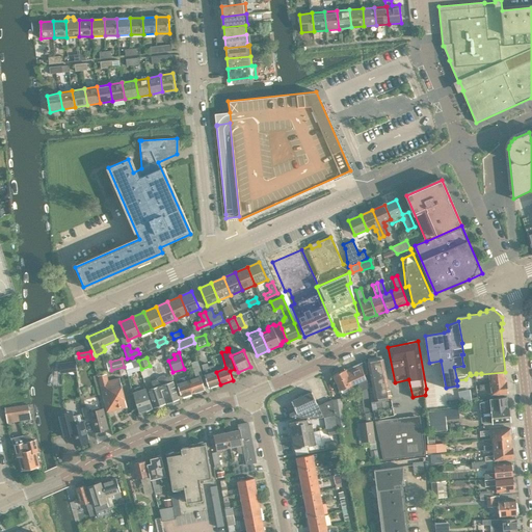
[(368,362),(376,401),(371,402),(374,419),(394,415),(391,398),(392,398),(382,358),(368,362)]
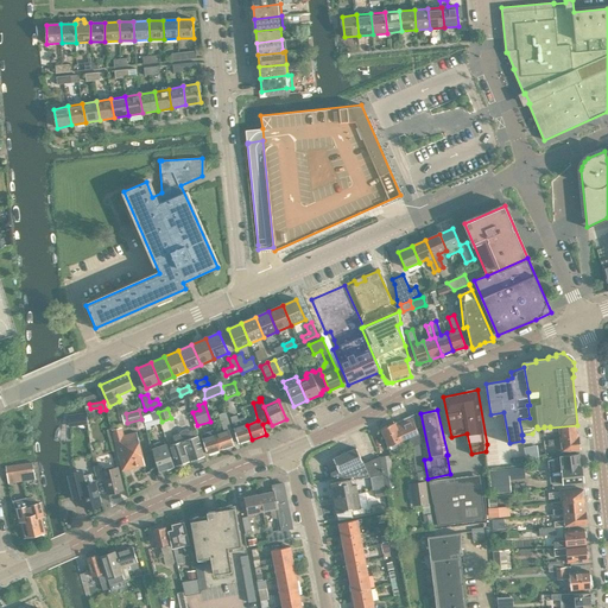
[(159,418),(157,411),(151,413),(143,417),(144,422),(159,418)]
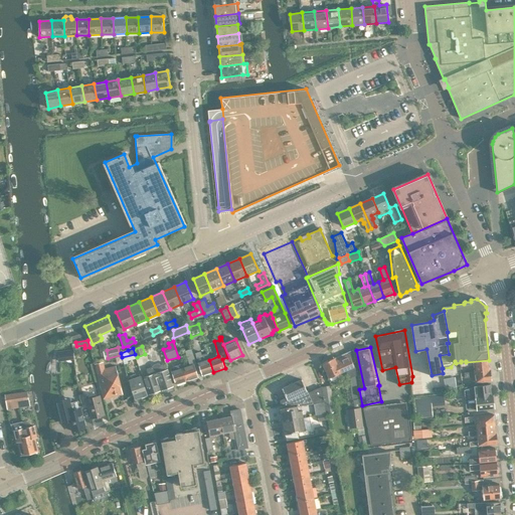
[(190,366),(183,368),(187,381),(198,378),(193,364),(196,363),(191,348),(185,350),(190,366)]
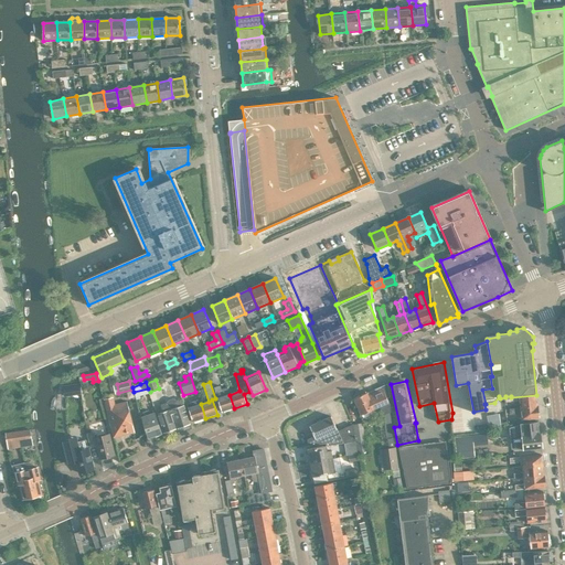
[(71,384),(72,395),(81,394),(78,383),(71,384)]
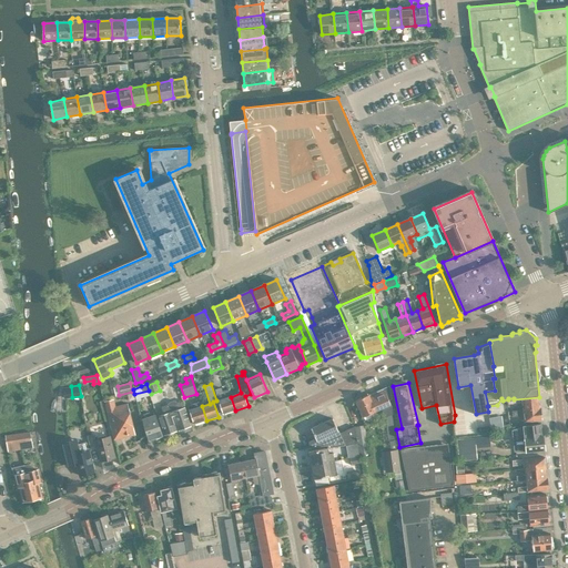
[(216,393),(223,415),(235,411),(231,397),(229,389),(222,392),(221,387),(215,389),(216,393)]
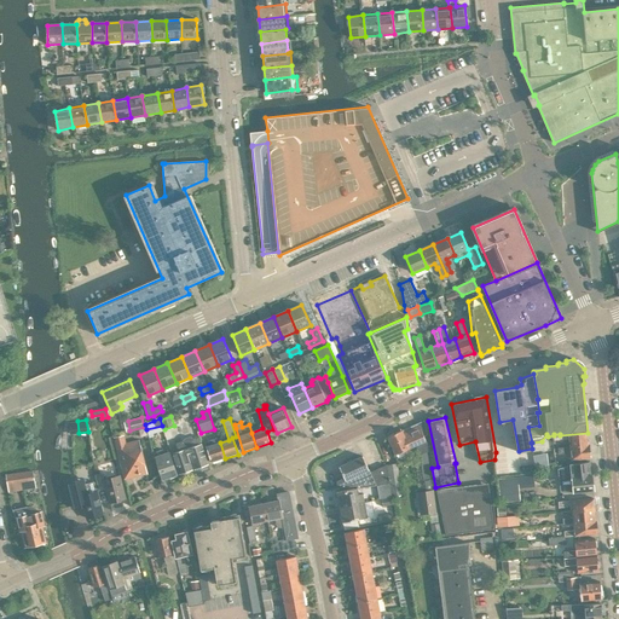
[(421,457),(420,457),(423,481),(424,481),(426,491),(417,491),(420,514),(437,513),(433,490),(432,490),(431,480),(427,453),(426,452),(431,450),(420,426),(404,433),(401,431),(388,437),(395,455),(415,445),(421,457)]
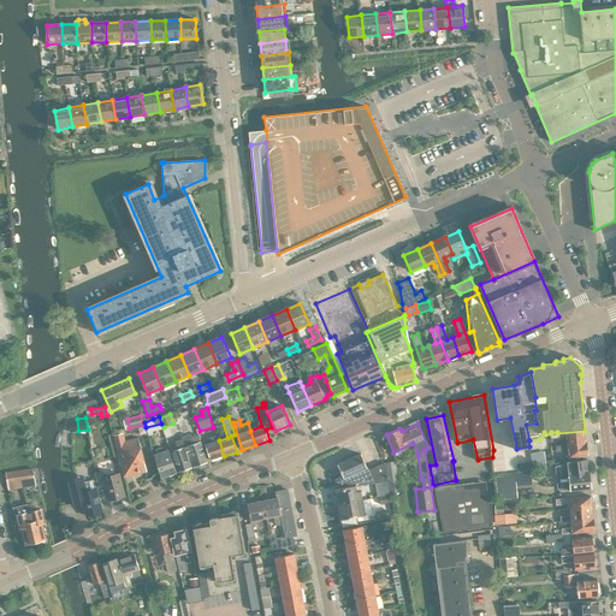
[(113,433),(116,444),(124,478),(147,472),(138,437),(125,440),(123,431),(113,433)]
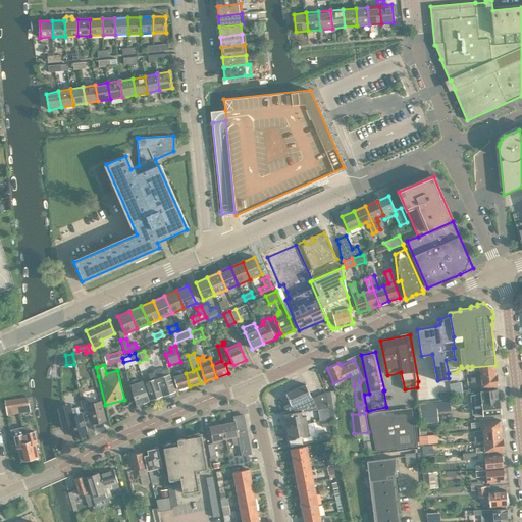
[(467,366),(467,367),(468,367),(468,374),(473,373),(473,371),(480,370),(481,376),(481,377),(497,375),(496,365),(472,367),(472,366),(467,366)]
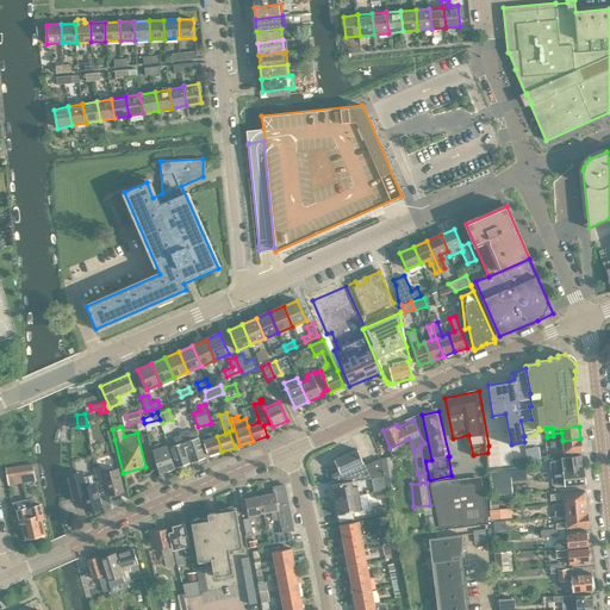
[(205,458),(195,430),(190,431),(188,430),(187,430),(186,430),(185,430),(184,431),(182,431),(181,433),(180,434),(180,435),(173,437),(175,444),(170,447),(178,467),(190,462),(190,461),(192,460),(192,462),(193,461),(198,462),(201,461),(205,458)]
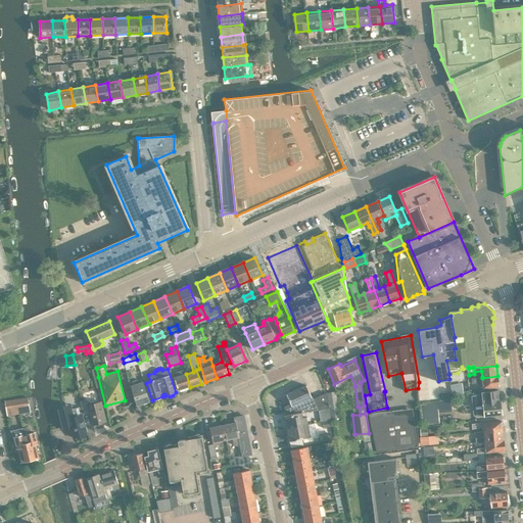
[(186,374),(184,370),(173,373),(179,391),(190,387),(186,374)]
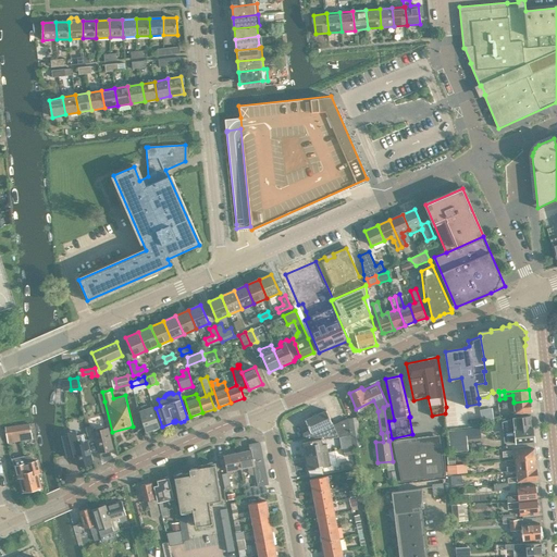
[(514,403),(514,401),(502,403),(503,409),(514,407),(515,413),(532,411),(530,400),(514,403)]
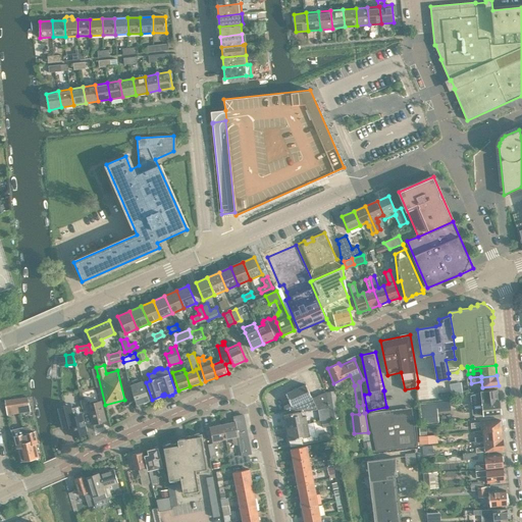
[(139,404),(149,400),(143,381),(139,383),(137,379),(132,381),(135,389),(134,389),(139,404)]
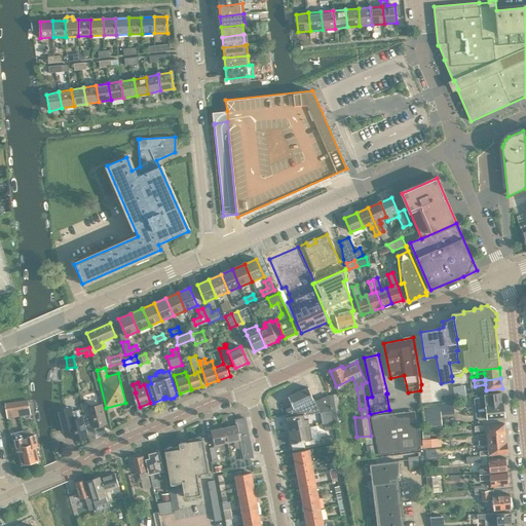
[(454,385),(455,398),(466,397),(465,384),(454,385)]
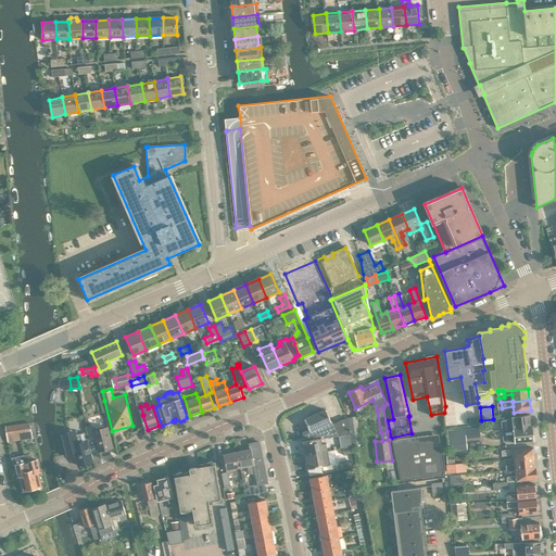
[(305,418),(310,429),(301,432),(302,439),(320,436),(320,438),(348,434),(349,434),(350,433),(348,417),(332,424),(331,421),(326,409),(305,418)]
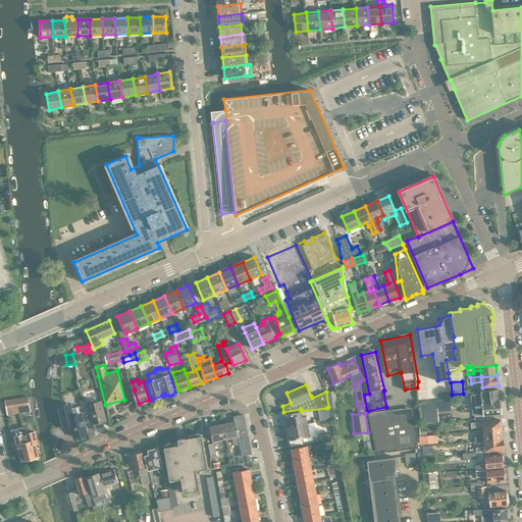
[(502,413),(499,389),(481,392),(471,395),(473,414),(484,415),(502,413)]
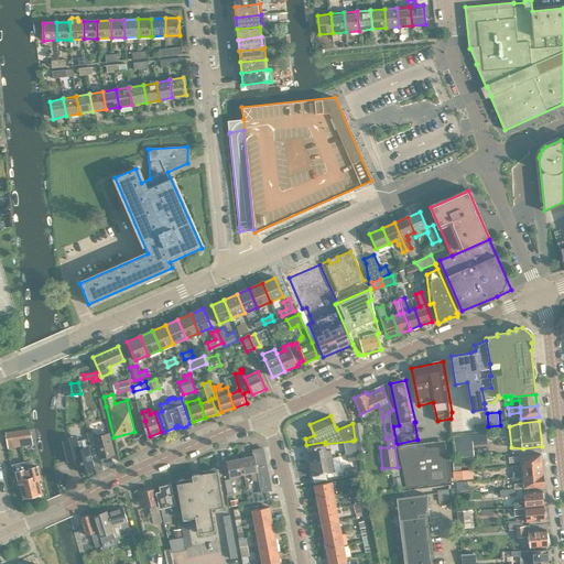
[(353,423),(355,440),(357,452),(366,451),(361,422),(353,423)]
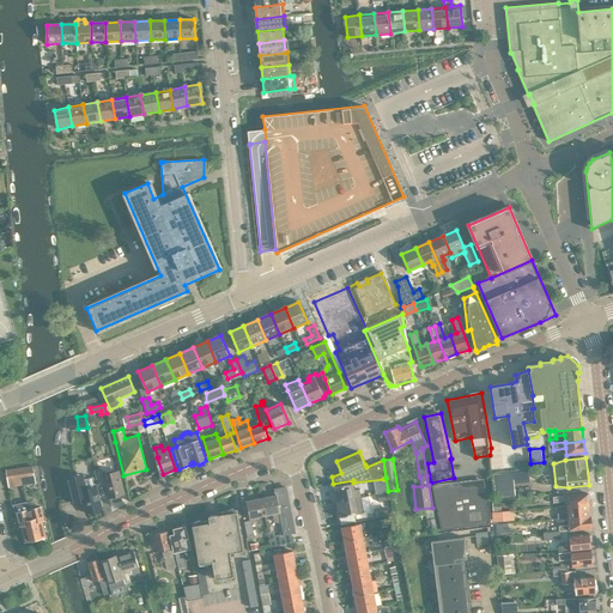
[(19,469),(22,478),(34,477),(32,467),(19,469)]
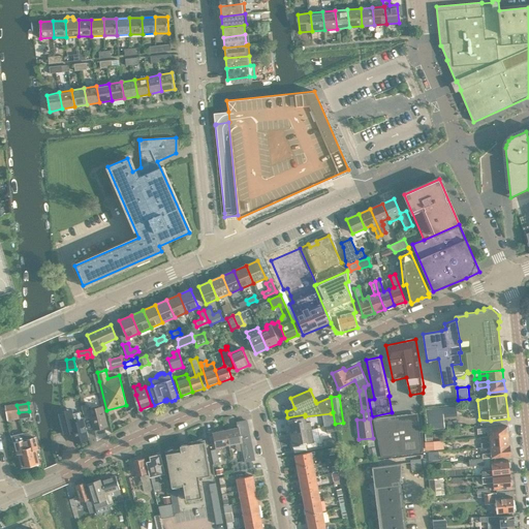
[(93,430),(107,427),(103,408),(88,411),(87,405),(82,406),(85,418),(90,417),(93,430)]
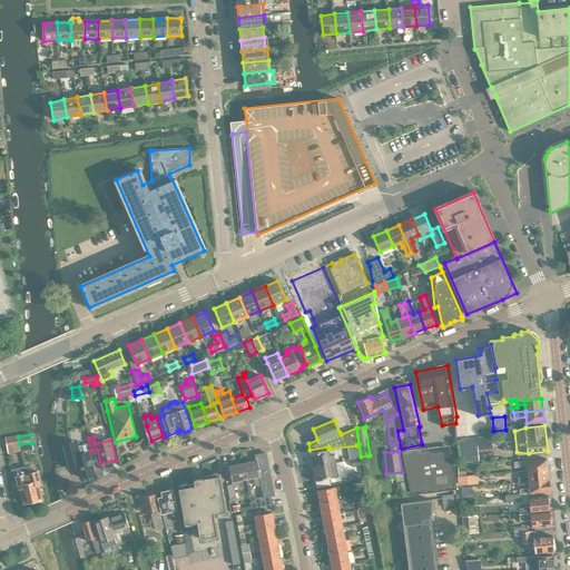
[(477,440),(459,442),(461,464),(479,462),(477,440)]
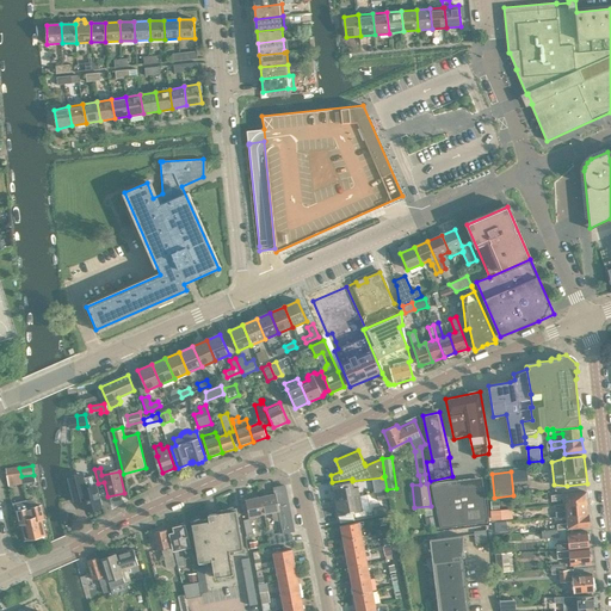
[(78,481),(76,476),(67,479),(73,500),(82,498),(86,513),(102,508),(93,477),(78,481)]
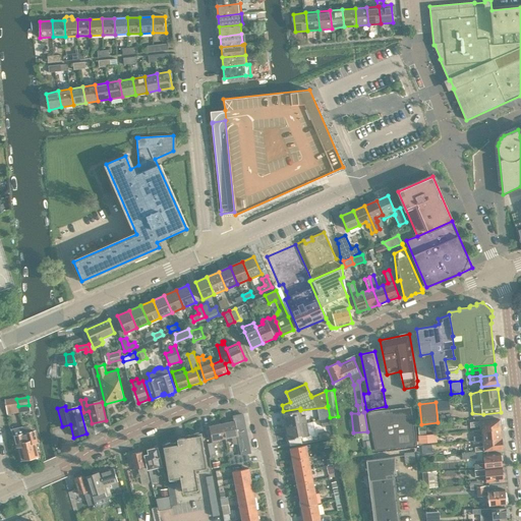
[(329,417),(327,407),(326,407),(320,408),(322,418),(329,417)]
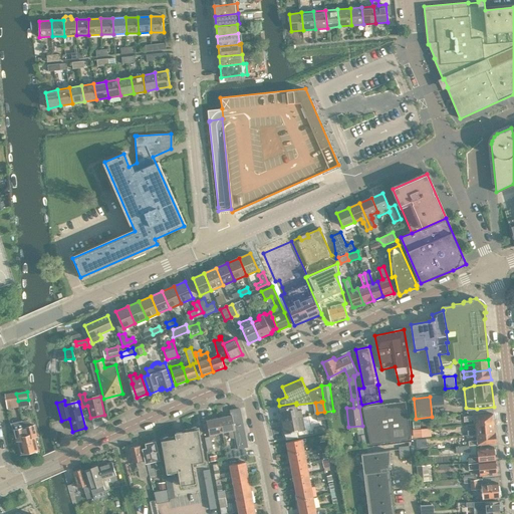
[(406,402),(362,407),(369,444),(410,439),(406,402)]
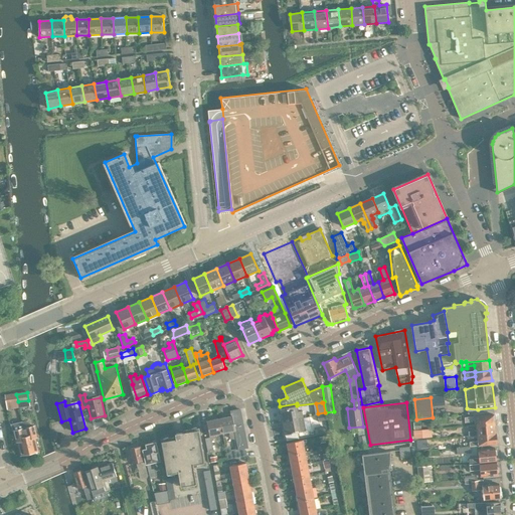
[(281,408),(283,421),(304,417),(302,410),(296,411),(295,405),(281,408)]
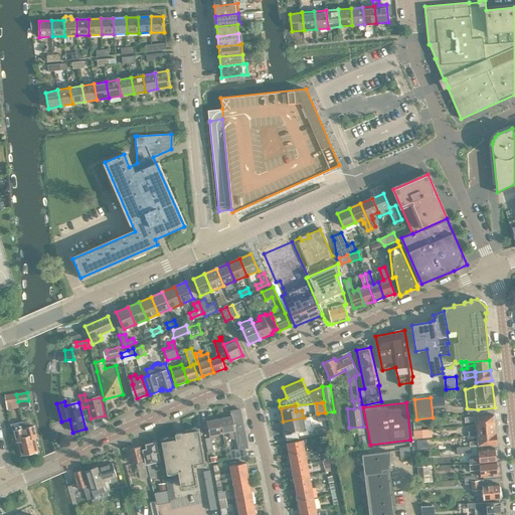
[(235,431),(234,431),(238,450),(247,448),(239,408),(230,410),(231,416),(232,415),(235,431)]
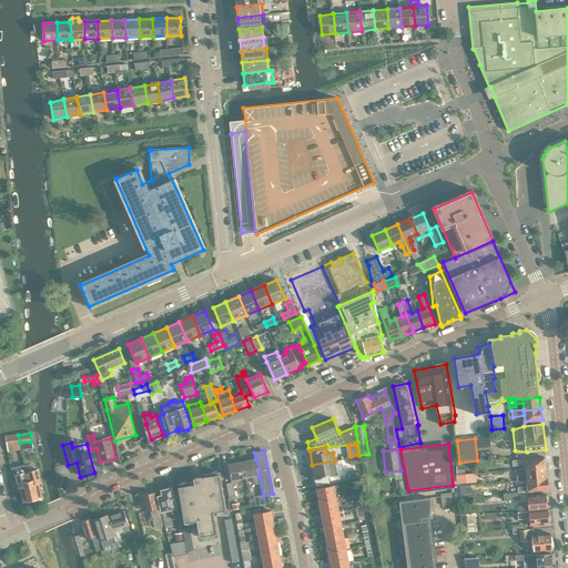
[(524,468),(525,468),(545,466),(545,465),(547,464),(547,459),(544,458),(544,456),(513,460),(514,466),(521,465),(521,463),(523,463),(524,468)]
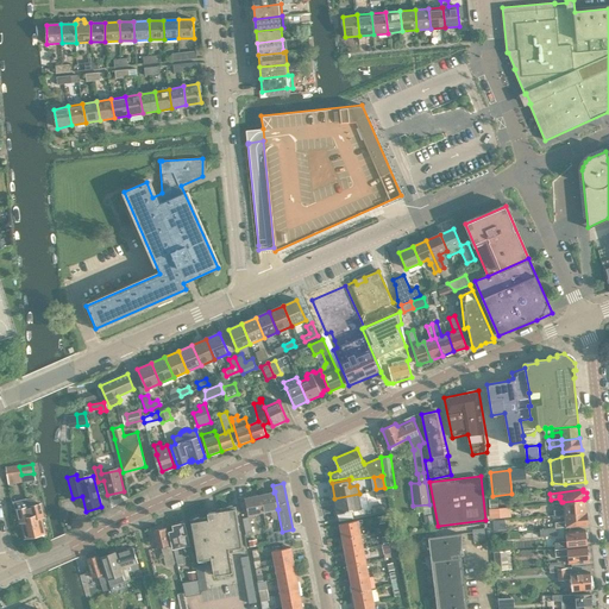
[(274,493),(264,494),(259,495),(263,512),(277,509),(278,509),(275,491),(274,493)]
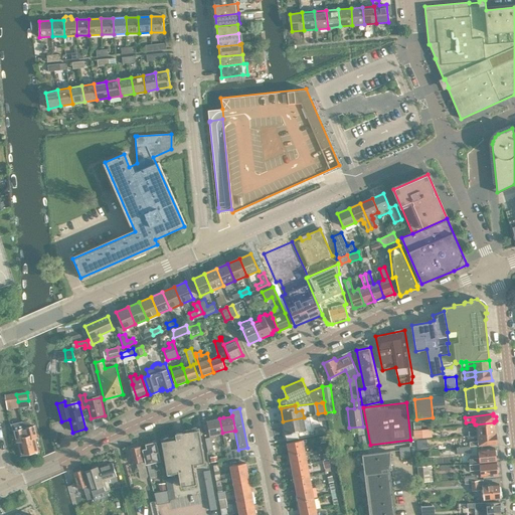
[(304,417),(283,421),(286,435),(300,432),(300,431),(306,430),(304,417)]
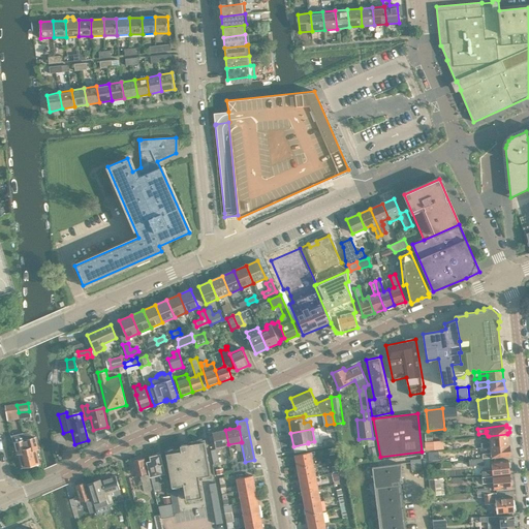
[(228,444),(225,430),(213,432),(215,447),(228,444)]
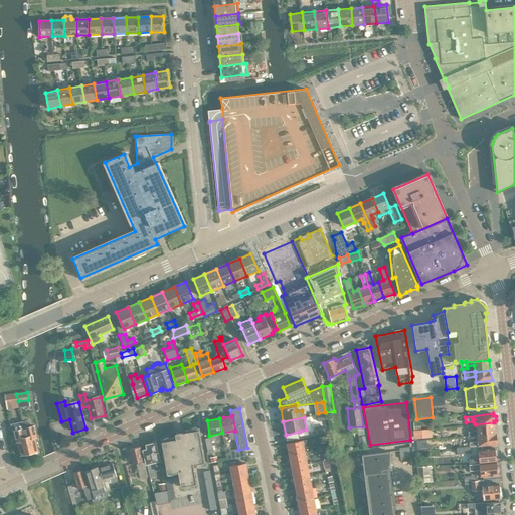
[(494,422),(476,424),(477,431),(469,431),(469,436),(477,435),(496,433),(495,430),(497,428),(496,423),(494,423),(494,422)]
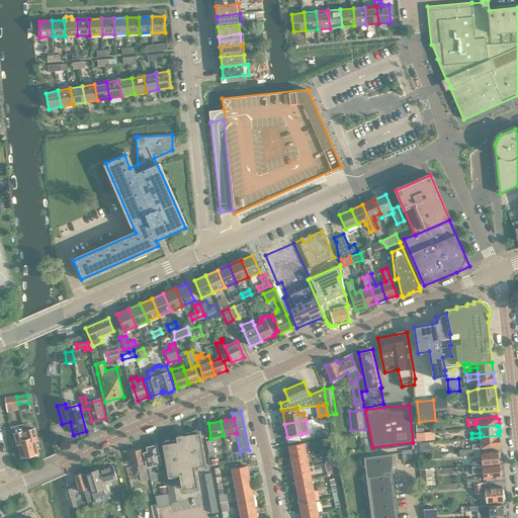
[(18,442),(19,449),(22,458),(30,456),(23,426),(12,428),(16,443),(18,442)]
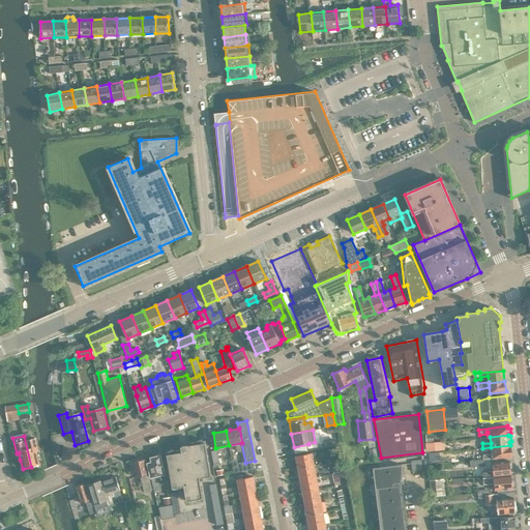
[(24,436),(31,467),(39,465),(36,451),(38,450),(36,439),(26,436),(24,436)]
